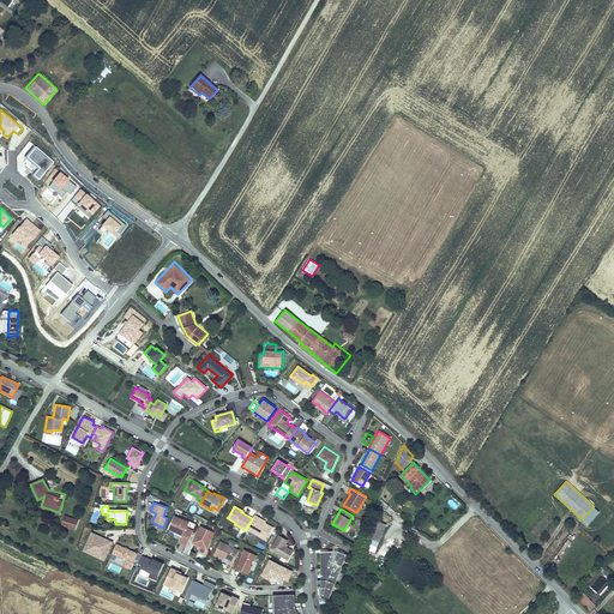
[(78,519),(65,515),(61,524),(74,529),(78,519)]
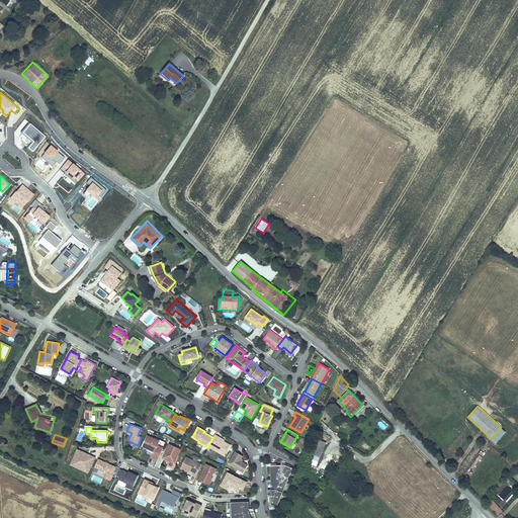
[(219,436),(214,434),(212,437),(208,446),(225,455),(231,445),(224,441),(218,438),(219,436)]
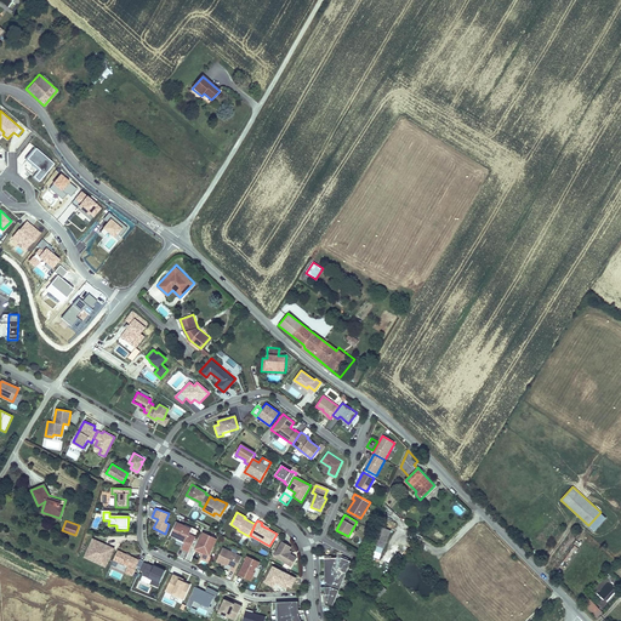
[(191,528),(176,522),(170,535),(184,541),(182,548),(189,551),(195,536),(189,533),(191,528)]
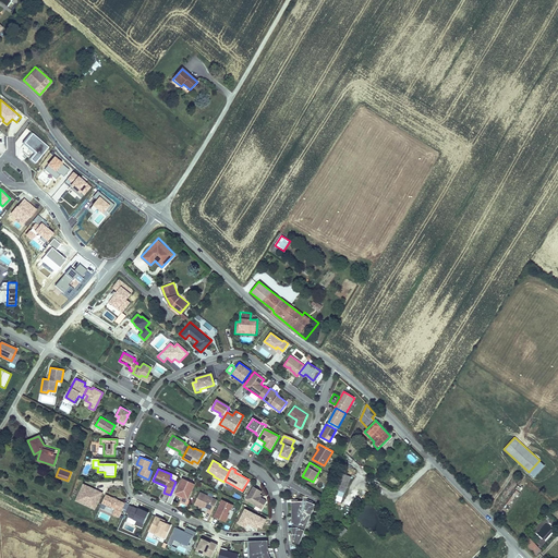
[(352,478),(341,474),(335,488),(335,489),(339,490),(335,500),(341,502),(352,478)]
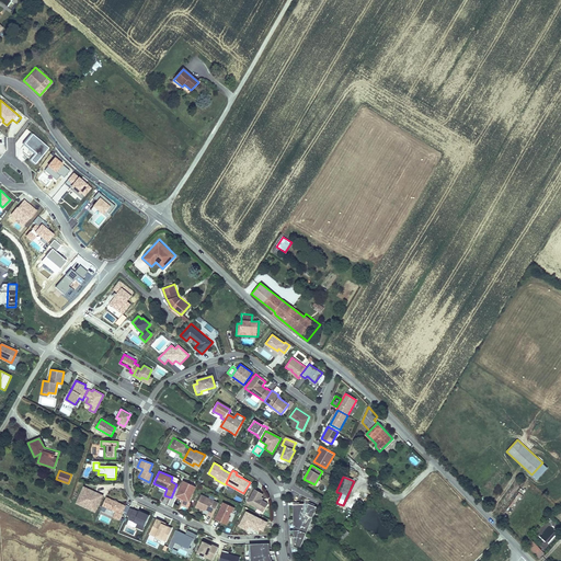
[(196,485),(183,480),(176,495),(189,502),(196,485)]
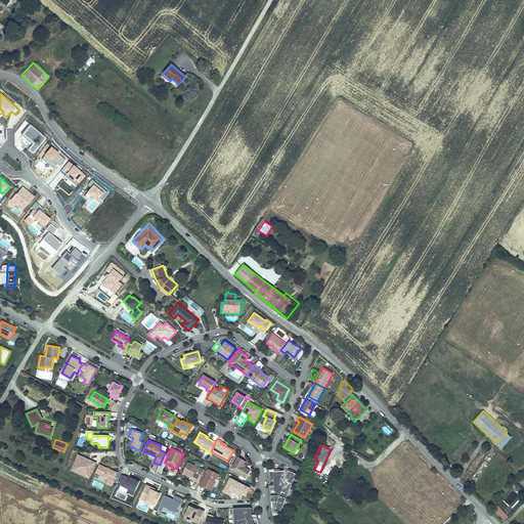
[(97,463),(78,453),(71,470),(89,479),(97,463)]
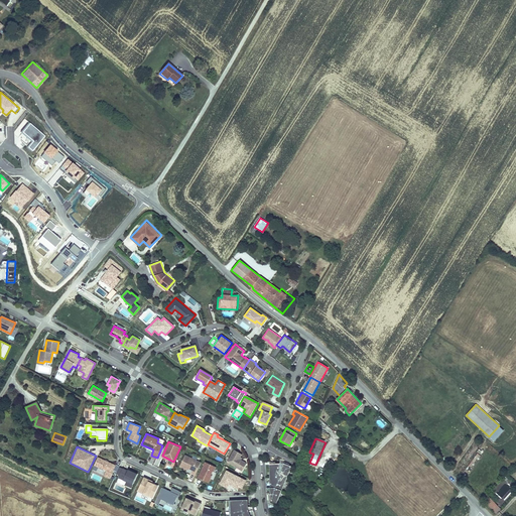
[(241,454),(234,449),(227,462),(242,470),(245,464),(245,463),(239,459),(241,454)]
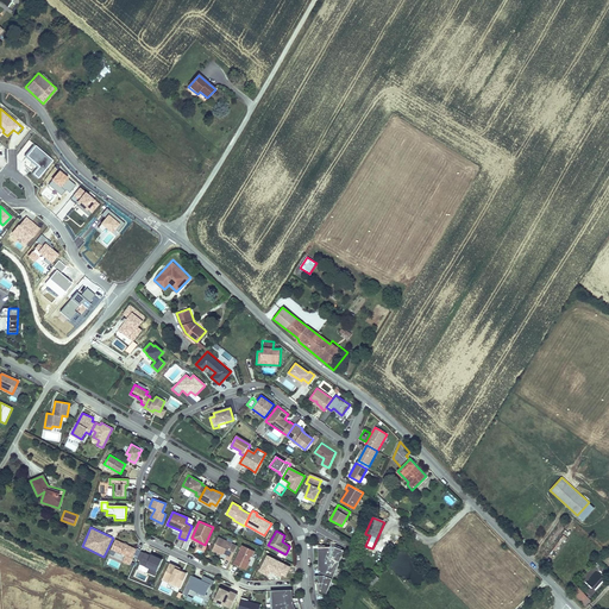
[(218,537),(212,550),(221,553),(224,552),(227,554),(226,558),(231,560),(237,545),(218,537)]
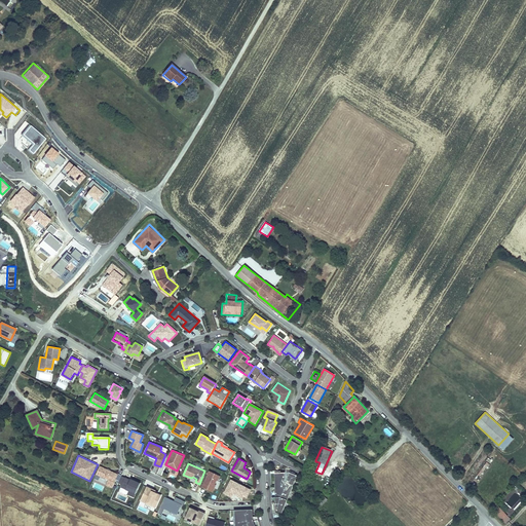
[(119,474),(100,465),(96,474),(107,479),(105,485),(112,488),(119,474)]
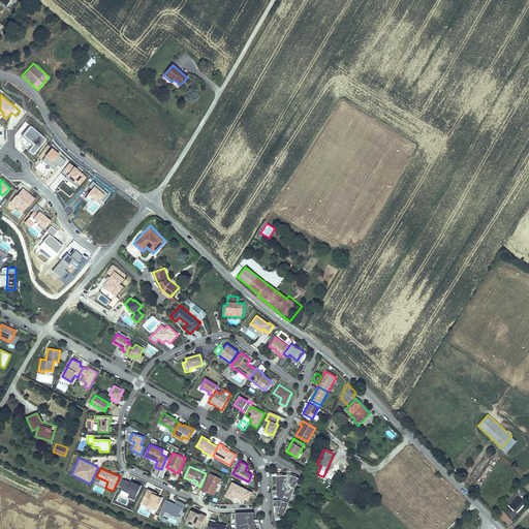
[(221,478),(210,473),(203,490),(214,495),(217,487),(216,487),(217,483),(219,484),(221,478)]
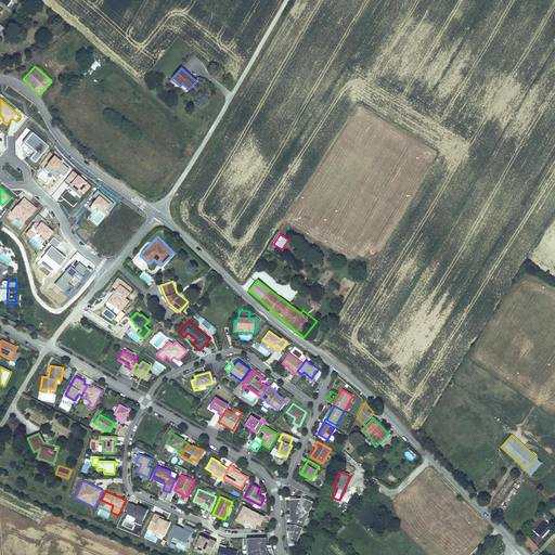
[(300,498),(289,498),(291,513),(291,517),(291,523),(291,529),(291,531),(291,538),(297,540),(313,501),(305,498),(300,510),(298,508),(300,505),(300,498)]
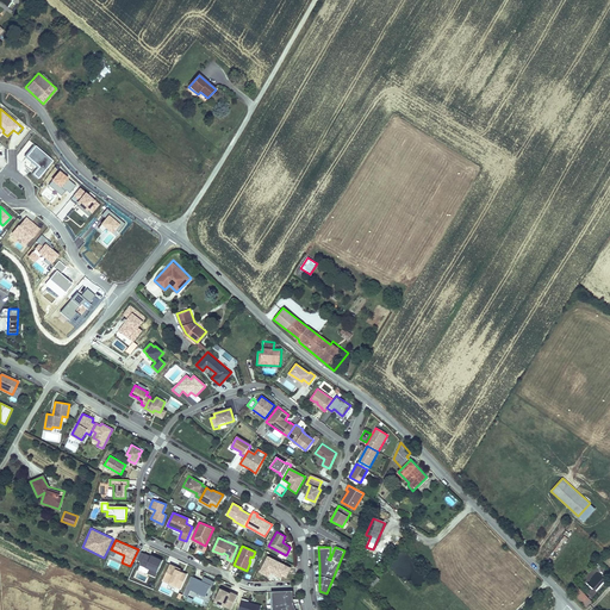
[(150,555),(139,551),(136,559),(141,561),(139,565),(148,568),(145,572),(155,577),(162,559),(150,553),(150,555)]
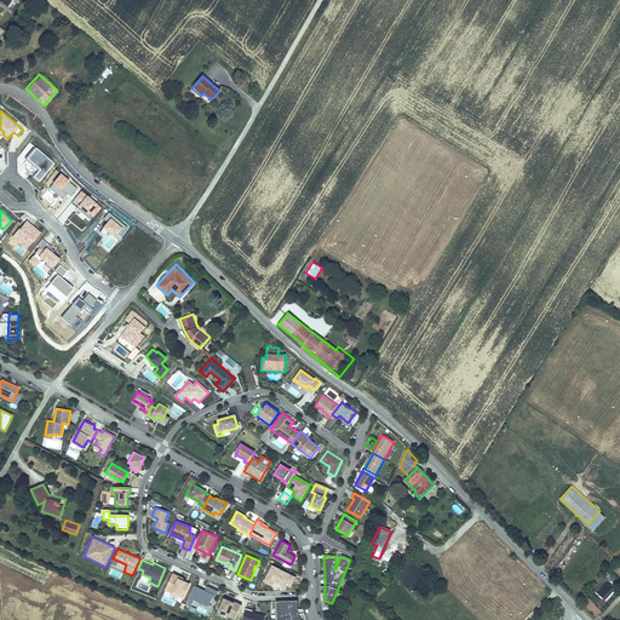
[(290,586),(294,578),(273,566),(264,581),(271,586),(274,581),(285,586),(286,585),(290,586)]
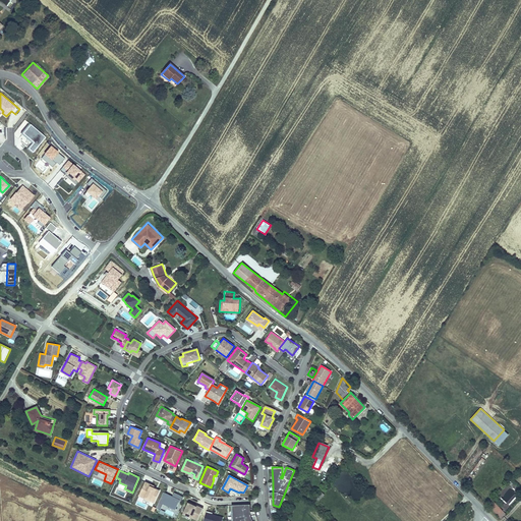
[(152,484),(146,481),(139,496),(145,498),(151,500),(154,502),(160,489),(153,487),(151,485),(152,484)]
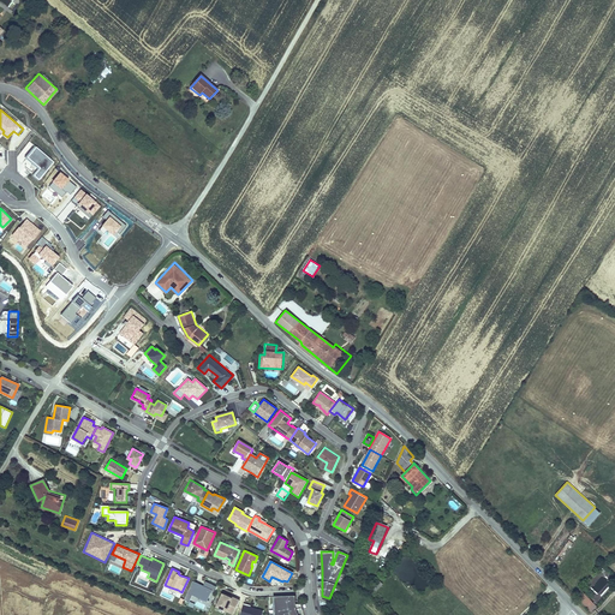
[(203,585),(191,580),(186,592),(206,601),(210,590),(214,591),(216,585),(206,580),(203,585)]
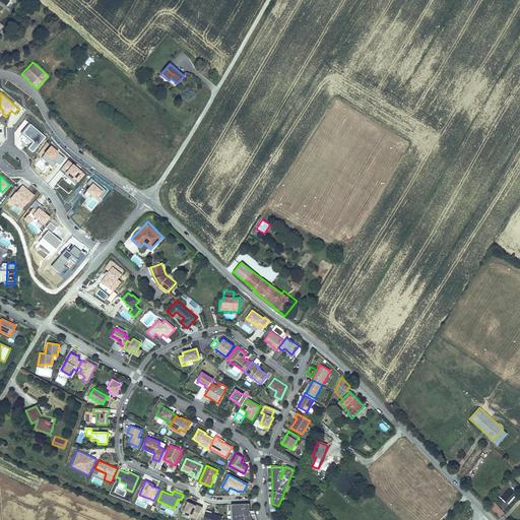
[(505,513),(491,498),(485,503),(500,518),(505,513)]
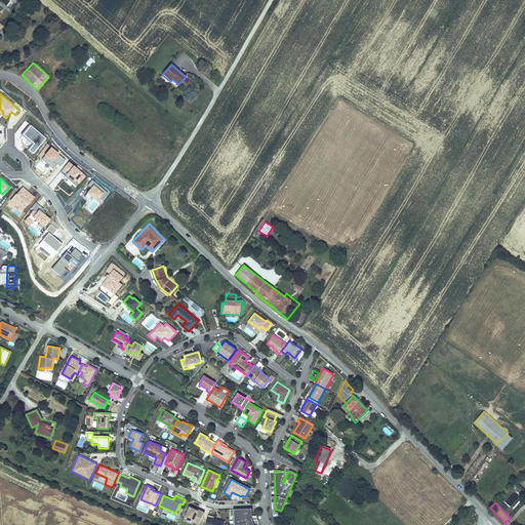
[(205,512),(190,506),(184,518),(193,523),(193,521),(199,524),(205,512)]
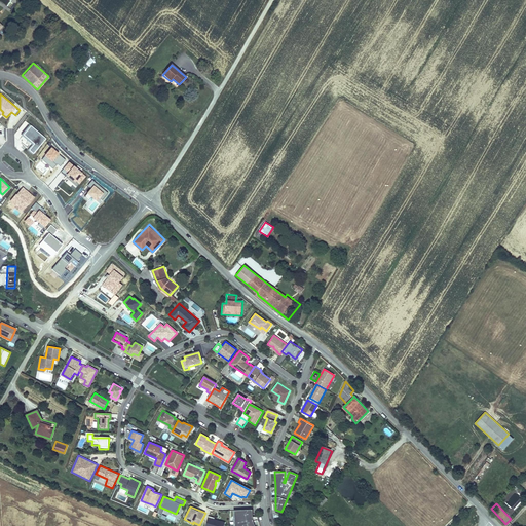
[(252,509),(232,509),(234,525),(255,525),(254,523),(252,519),(252,516),(252,509)]
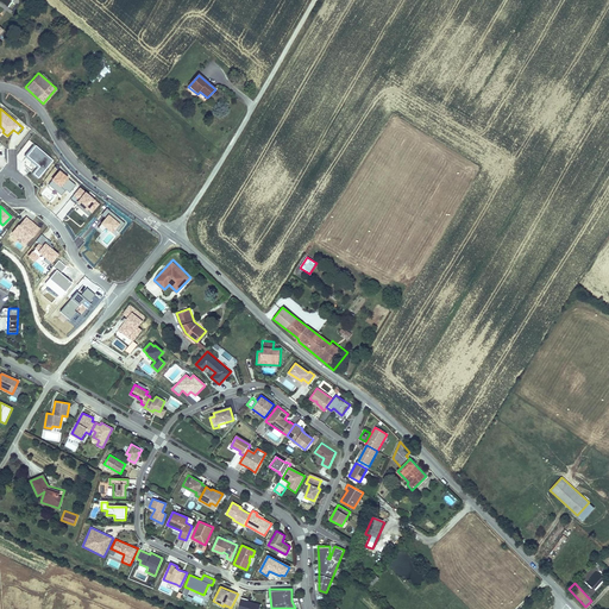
[(248,597),(240,596),(237,608),(258,608),(261,603),(248,601),(248,597)]
